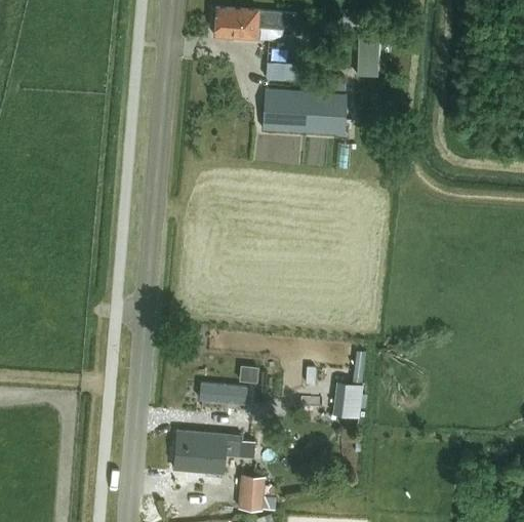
[(295,14),(286,14),(214,9),(212,36),(256,39),(257,28),(294,31),(295,14)]
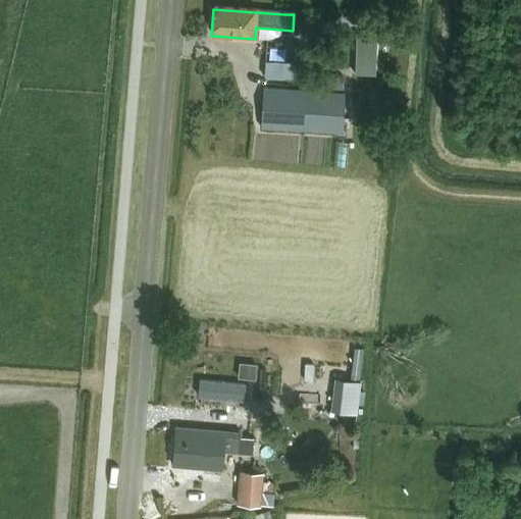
[(377,37),(357,37),(357,76),(376,76),(377,37)]
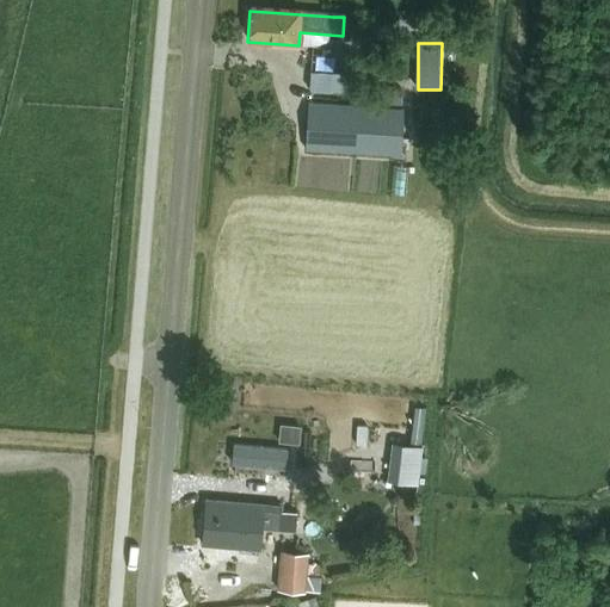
[(308,75),(308,93),(347,94),(347,76),(308,75)]
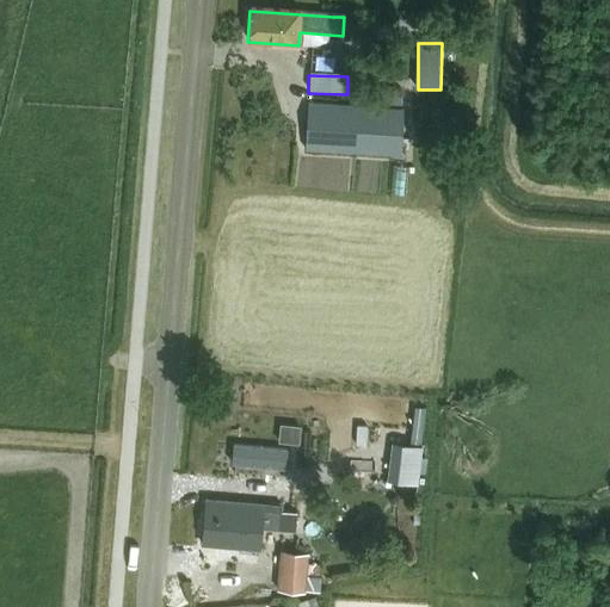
[(398,158),(401,109),(308,103),(305,150),(398,158)]
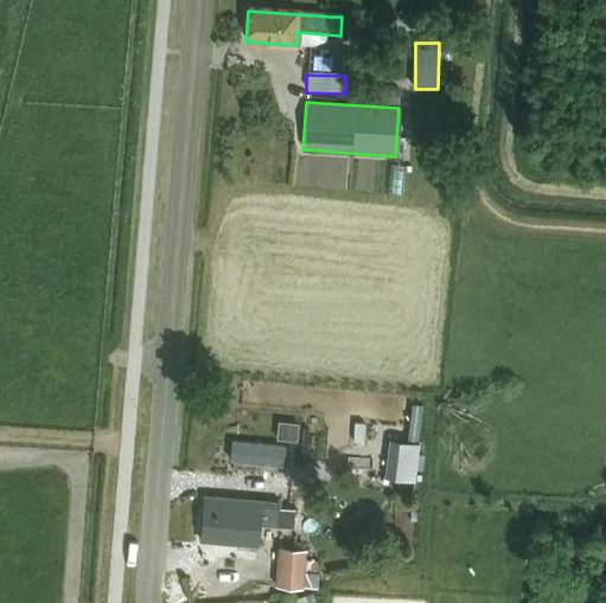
[(279,424),(276,442),(298,444),(300,427),(279,424)]
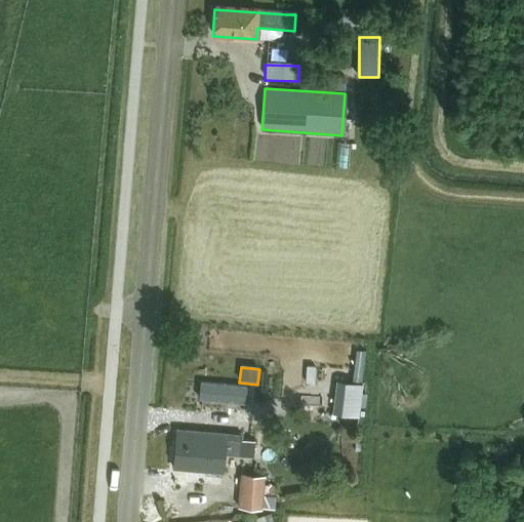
[(253,404),(255,387),(205,379),(203,397),(253,404)]
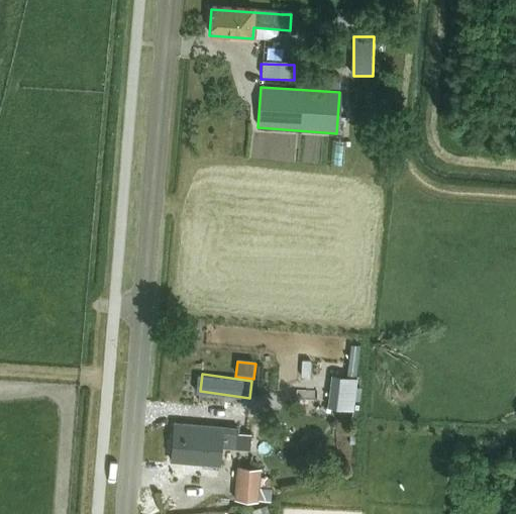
[(332,379),(329,409),(353,412),(354,403),(355,390),(356,381),(332,379)]
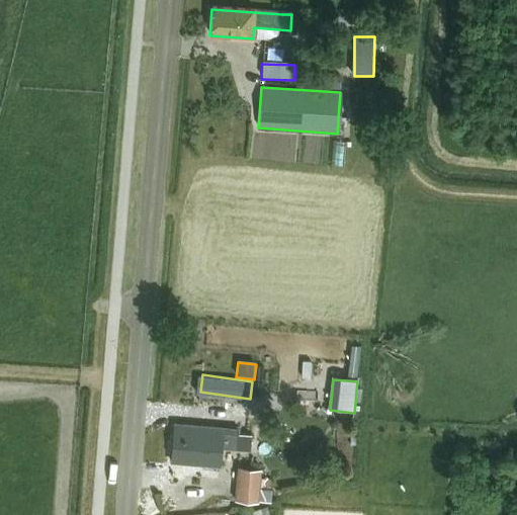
[(175,426),(172,463),(221,467),(222,450),(251,453),(252,437),(239,435),(239,431),(224,430),(175,426)]
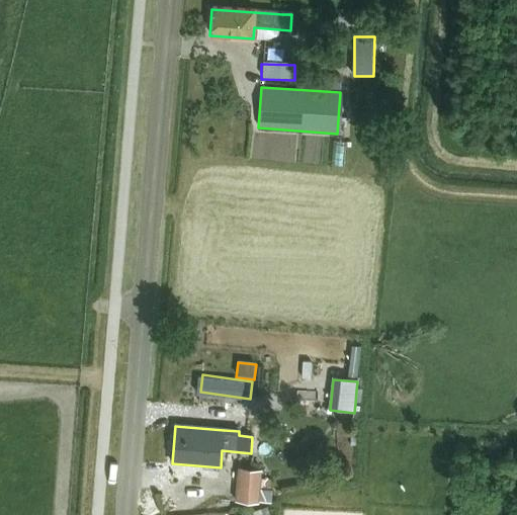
[(262,470),(239,468),(236,502),(259,504),(259,502),(271,503),(273,491),(260,490),(262,470)]
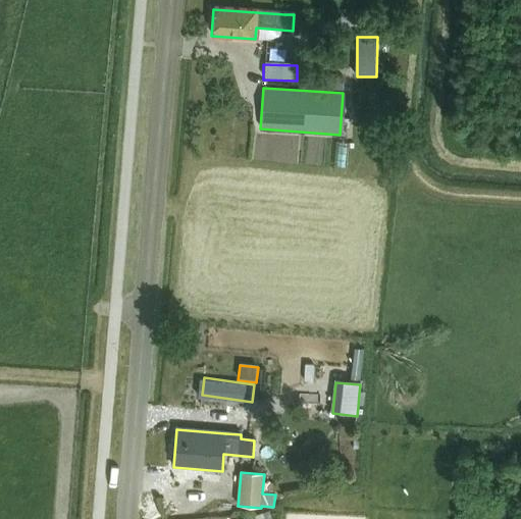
All buildings are outlined.
